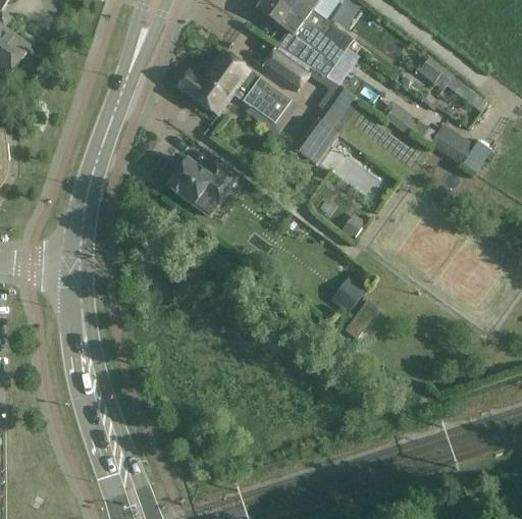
[(0,0),(0,73),(7,79),(32,45),(3,24),(10,15),(2,9),(8,0),(0,0)]
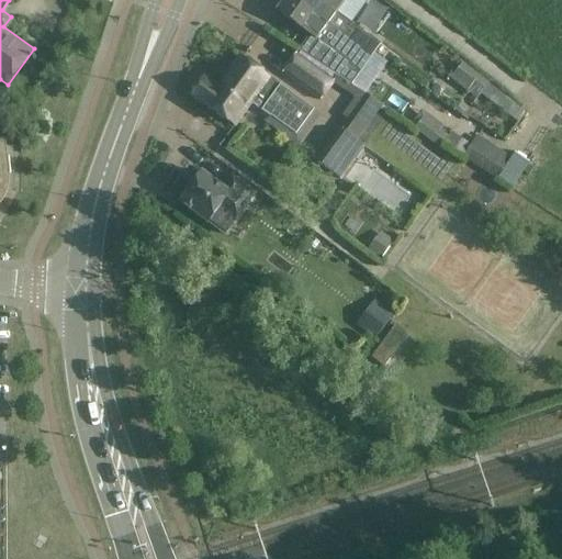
[(351,81),(370,56),(293,0),(284,0),(278,10),(303,28),(304,26),(311,32),(299,48),(351,81)]
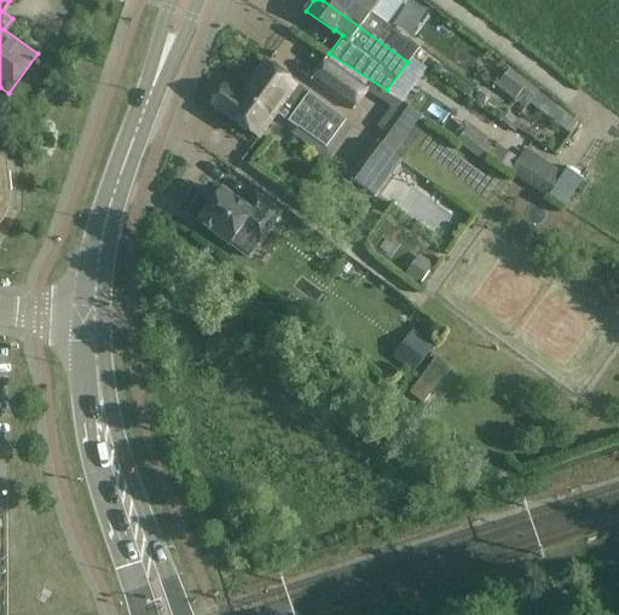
[(323,0),(408,62),(420,45),(388,23),(404,0),(323,0)]
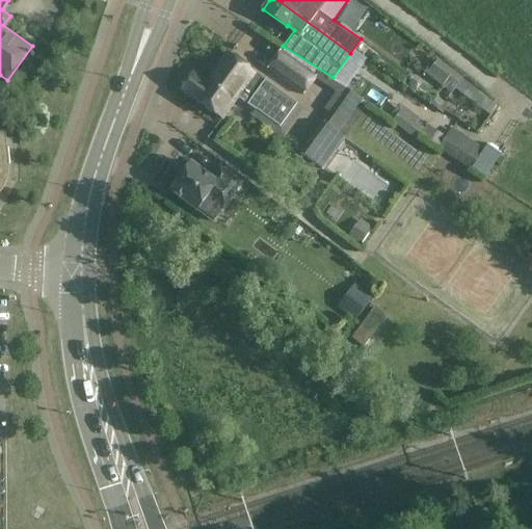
[(316,74),(283,49),(281,51),(278,49),(267,63),(269,64),(267,67),(303,93),(304,90),(307,91),(317,78),(315,76),(316,74)]
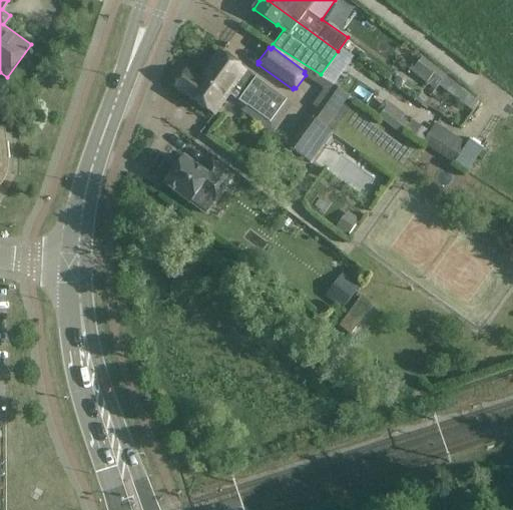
[(246,70),(218,51),(198,79),(186,71),(175,87),(215,115),(230,92),(247,104),(243,110),(273,130),(292,101),(246,70)]
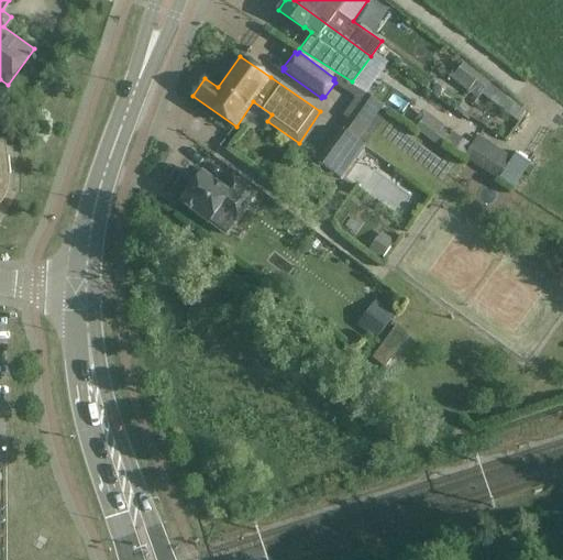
[(475,96),(488,81),(462,58),(450,72),(475,96)]
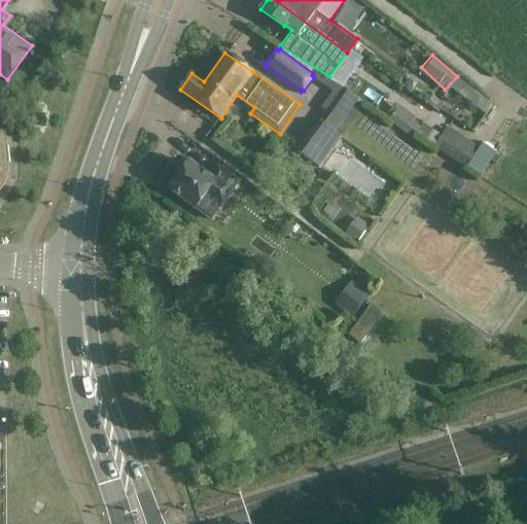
[(459,77),(451,86),(466,98),(473,89),(469,84),(459,77)]
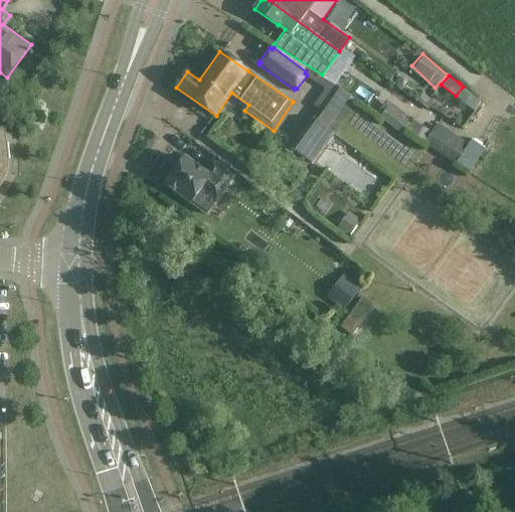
[(407,113),(387,98),(376,113),(402,133),(410,122),(404,117),(407,113)]
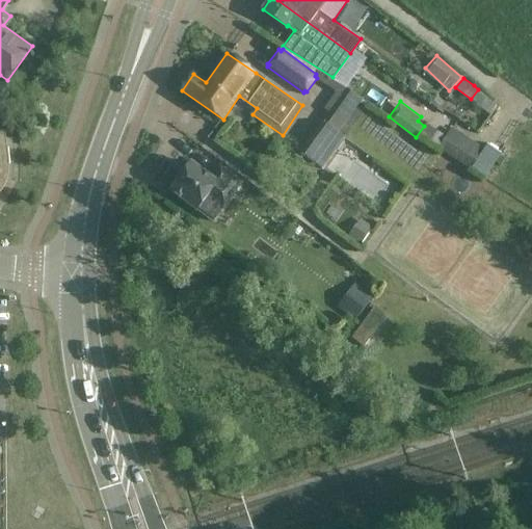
[(345,136),(322,120),(300,151),(323,167),(345,136)]
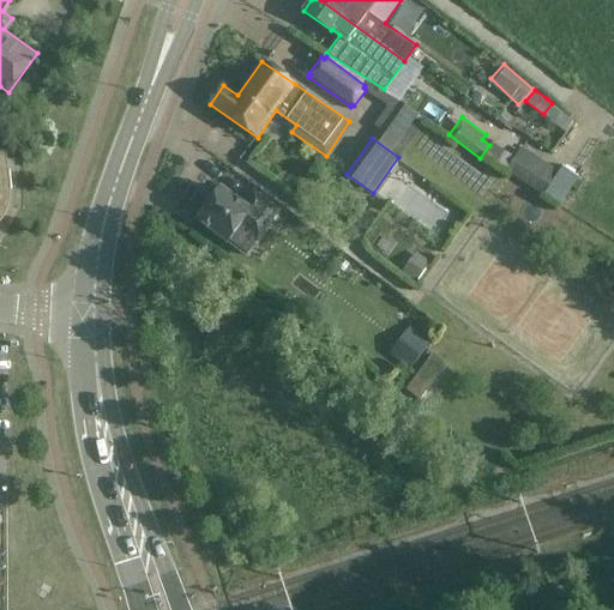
[(559,170),(522,145),(506,169),(543,194),(559,170)]
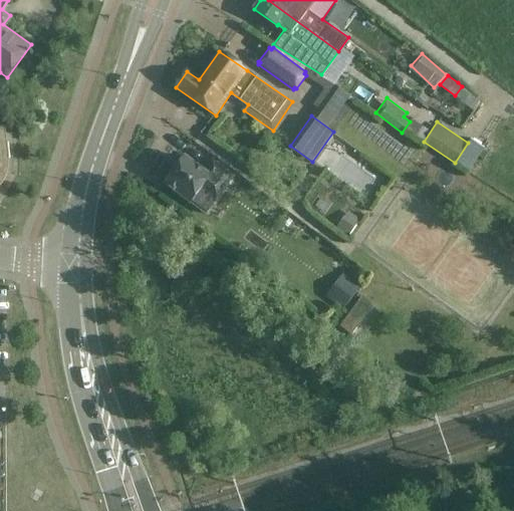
[(188,158),(167,186),(193,205),(206,214),(217,199),(234,176),(215,162),(207,173),(188,158)]
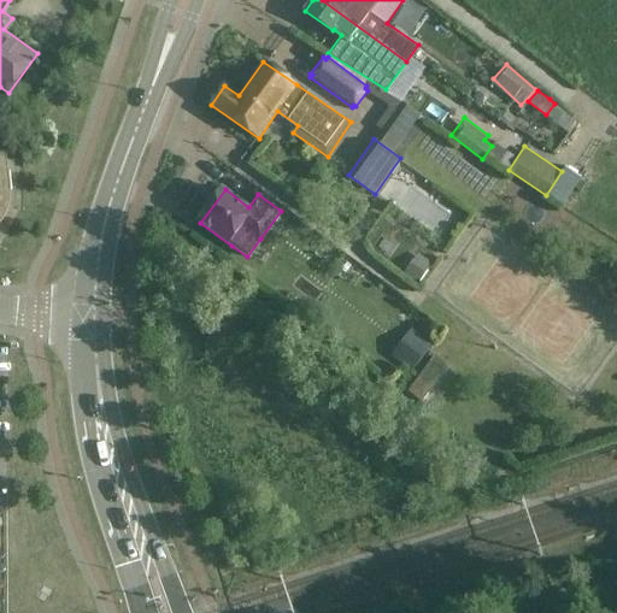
[(432,260),(417,251),(404,271),(418,281),(432,260)]
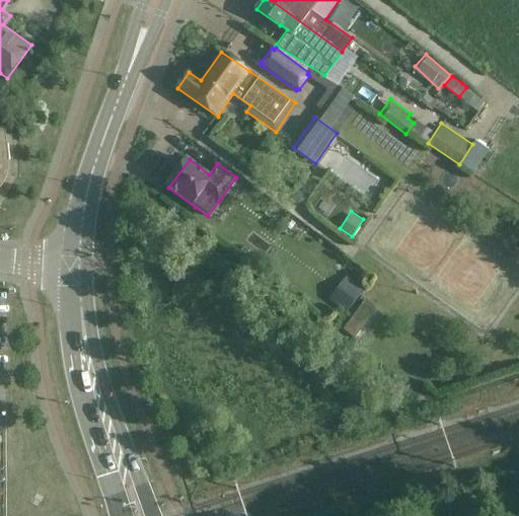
[(362,289),(345,276),(328,297),(346,311),(362,289)]
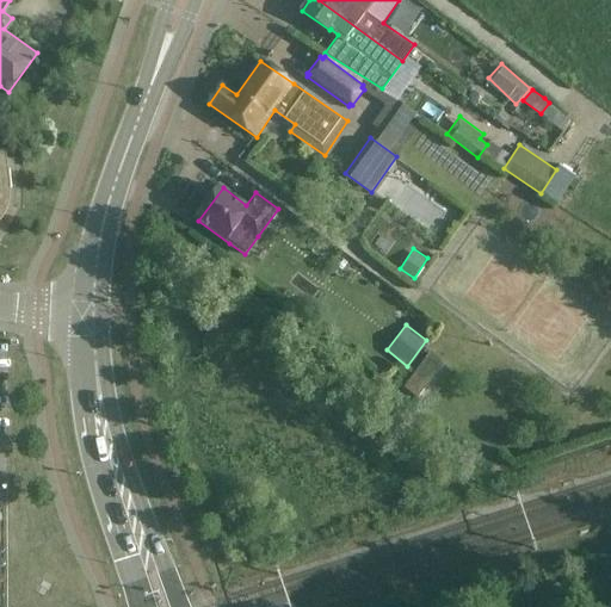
[(427,351),(401,385),(414,395),(440,360),(427,351)]
